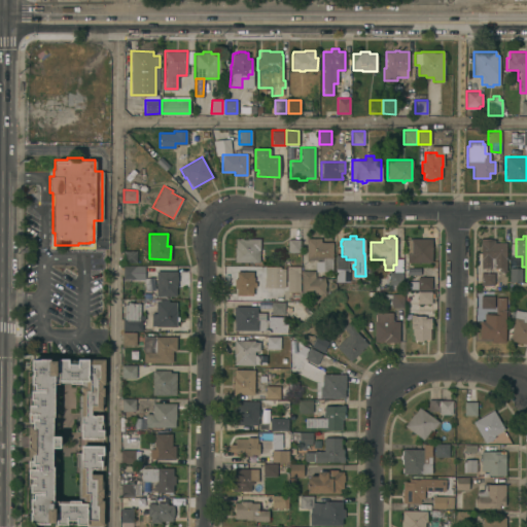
[(235,238),(259,238),(259,261),(234,261),(235,238)]
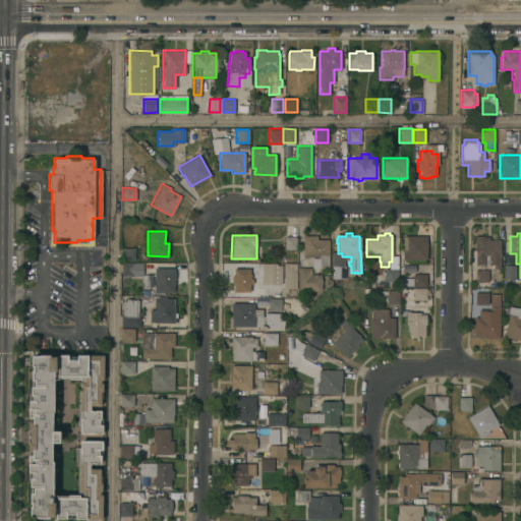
[(284,235),(296,236),(296,249),(284,249),(284,235)]
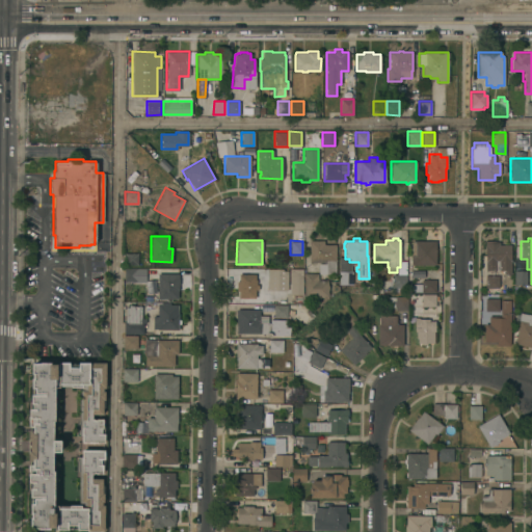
[(309,240),(323,240),(323,244),(336,244),(336,273),(325,273),(326,262),(309,262),(309,240)]
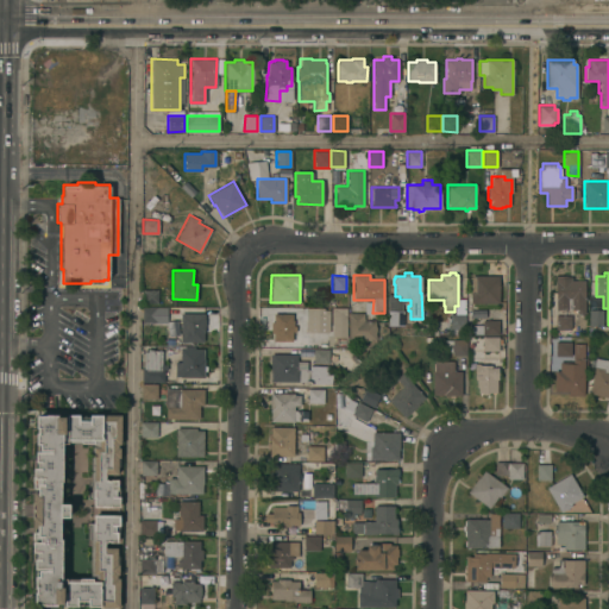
[(469,300),(466,300),(466,294),(469,294),(469,286),(471,286),(471,275),(498,275),(498,302),(469,302),(469,300)]
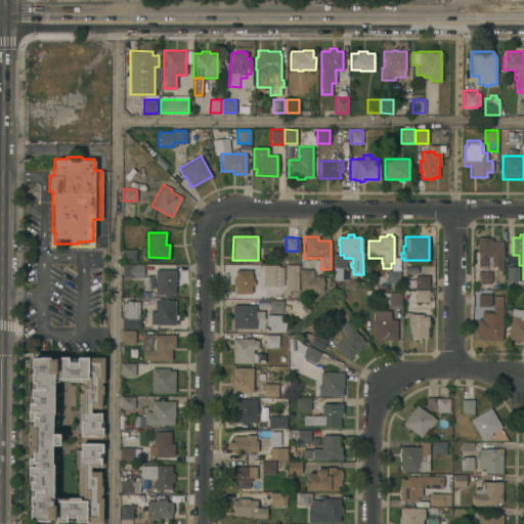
[(477,236),(484,236),(484,238),(491,237),(491,241),(503,241),(503,269),(496,269),(496,265),(490,266),(490,258),(488,258),(488,265),(478,265),(477,236)]
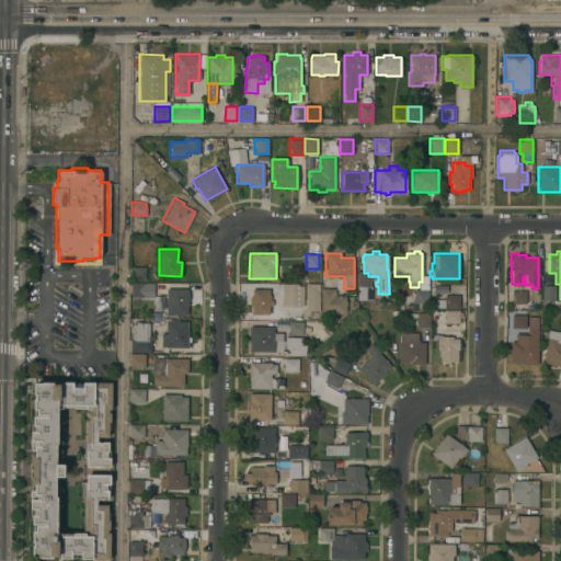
[(132,266),(145,266),(145,279),(130,279),(132,266)]
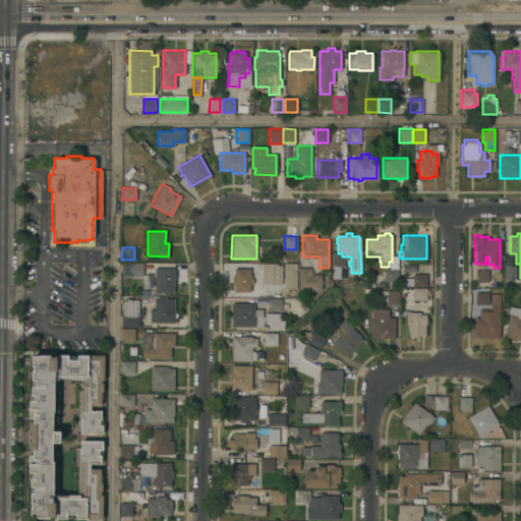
[(142,263),(142,275),(134,275),(121,275),(121,263),(134,263),(142,263)]
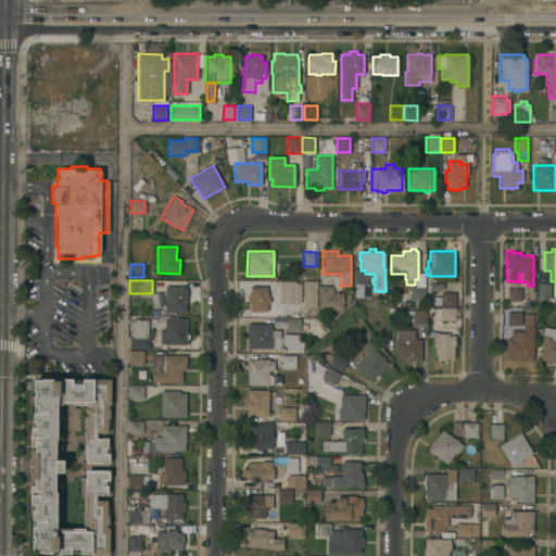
[(280,280),(294,281),(294,294),(280,293),(280,280)]
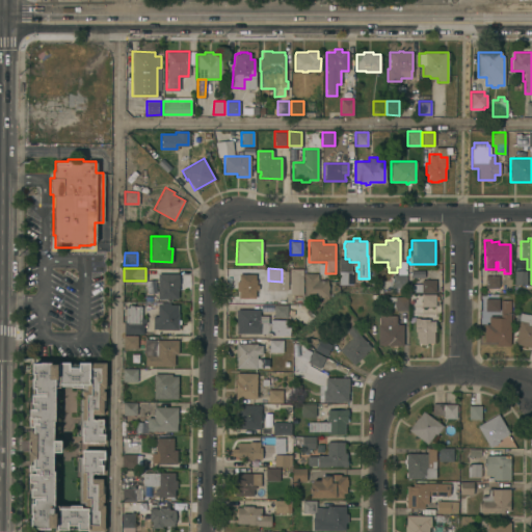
[(514,284),(514,270),(526,270),(526,284),(514,284)]
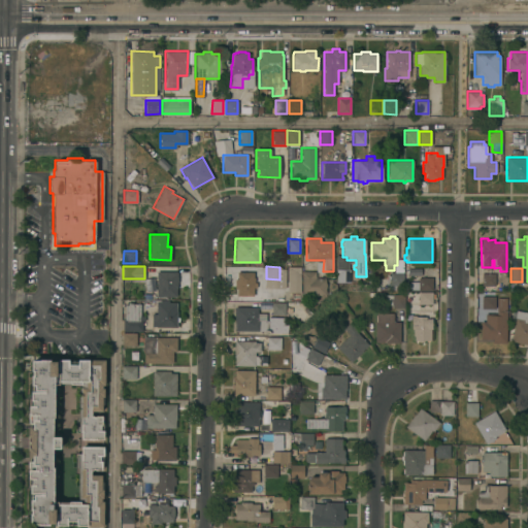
[(336,269),(350,269),(350,282),(336,282),(336,269)]
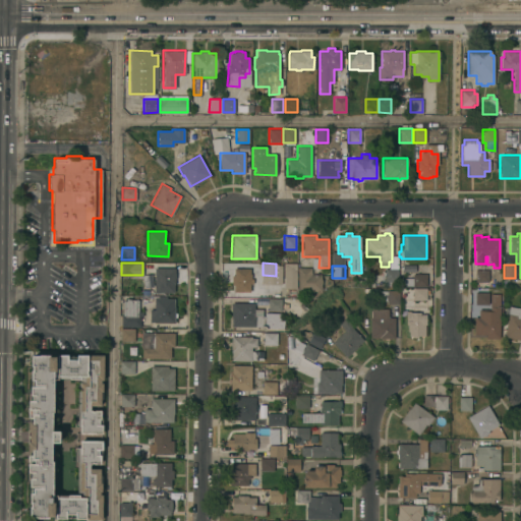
[(321,274),(321,290),(298,290),(298,267),(310,267),(310,274),(321,274)]
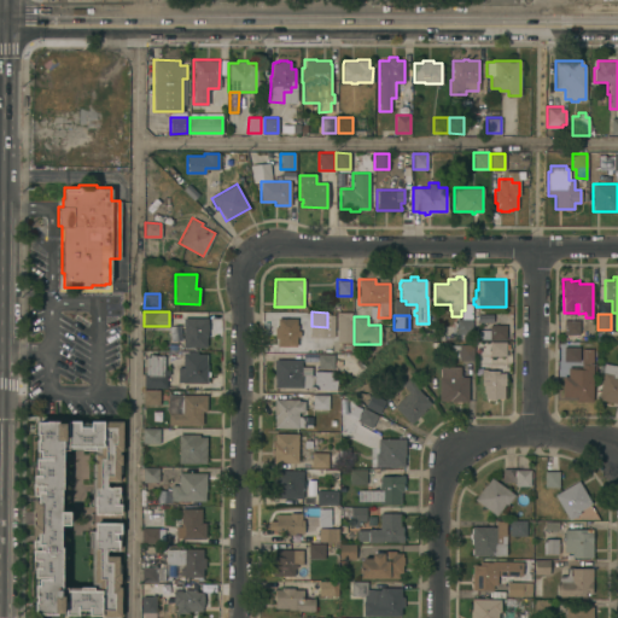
[(184,318),(207,318),(207,347),(182,347),(184,318)]
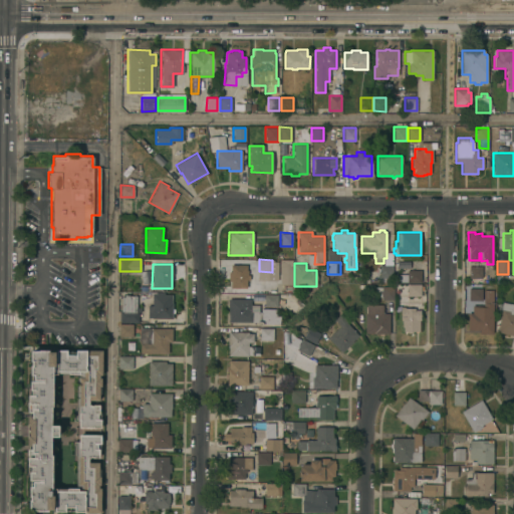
[(230,280),(228,280),(228,271),(230,271),(230,264),(246,264),(246,270),(247,270),(247,281),(246,281),(246,288),(230,287),(230,280)]
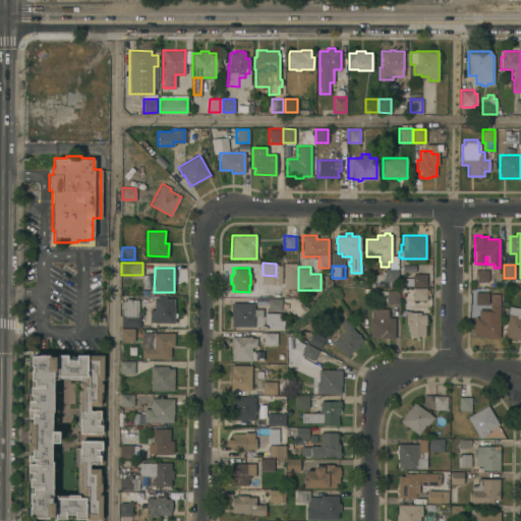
[(385,268),(397,268),(397,285),(385,285),(385,268)]
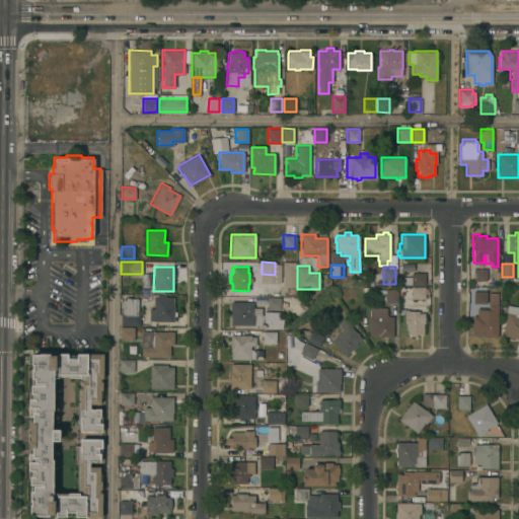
[(473,268),(487,269),(486,280),(473,280),(473,268)]
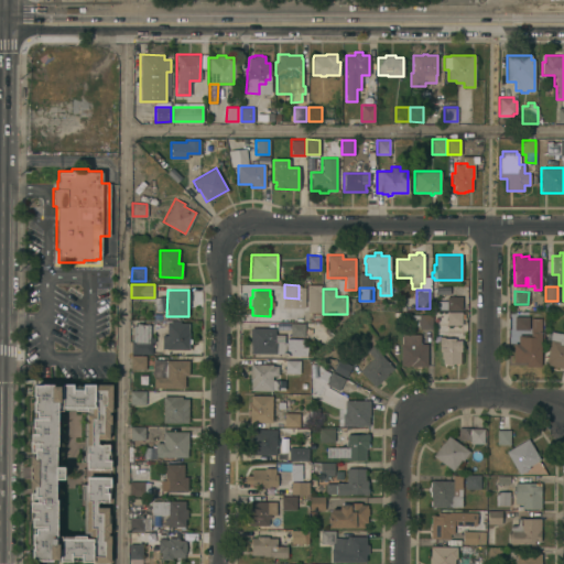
[(446,297),(462,297),(462,310),(446,310),(446,297)]
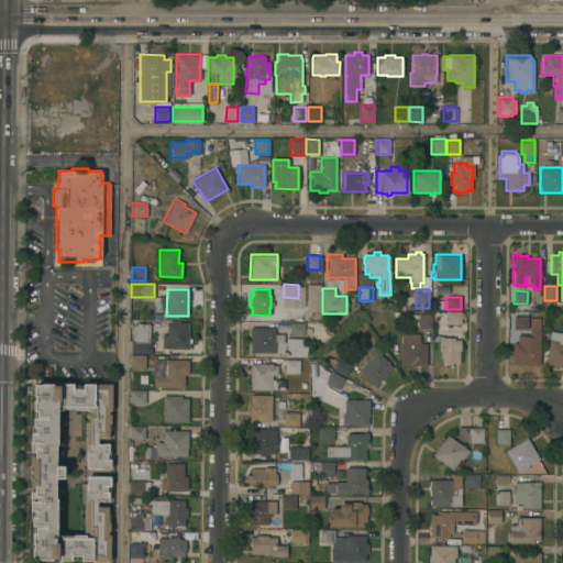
[(445,311),(460,311),(461,323),(446,323),(445,311)]
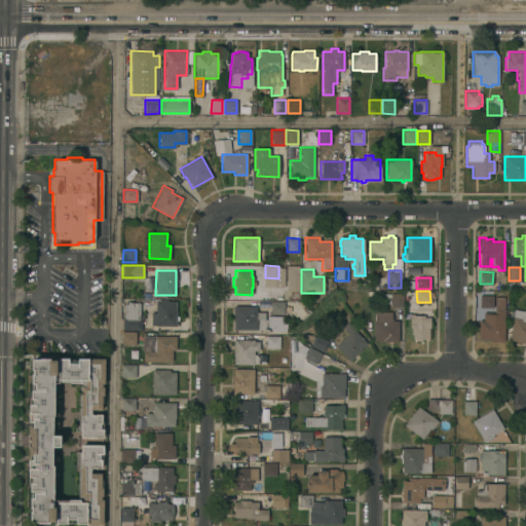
[(390,306),(390,303),(384,303),(384,293),(390,293),(390,292),(403,293),(403,306),(390,306)]
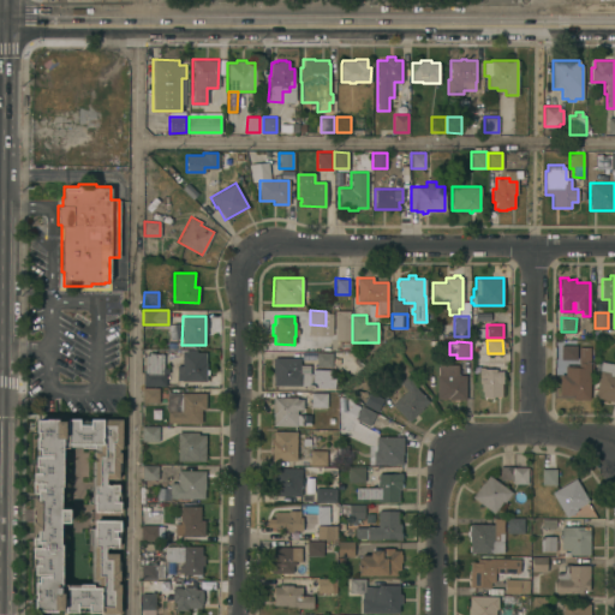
[(575,345),(575,359),(555,359),(555,345),(575,345)]
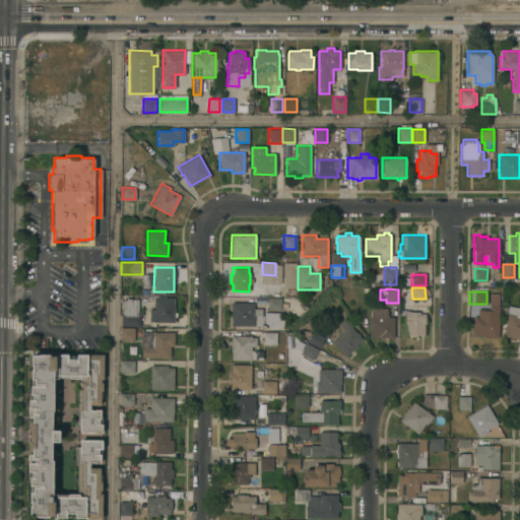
[(473,316),(477,316),(477,309),(489,309),(489,293),(499,293),(498,337),(484,337),(484,333),(472,333),(473,316)]
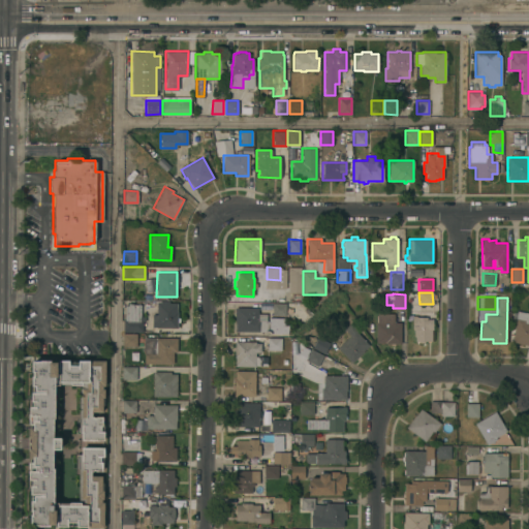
[(168,301),(168,303),(177,303),(177,317),(179,317),(179,321),(177,321),(177,328),(156,328),(156,327),(151,327),(151,314),(157,314),(157,302),(160,302),(160,301),(168,301)]
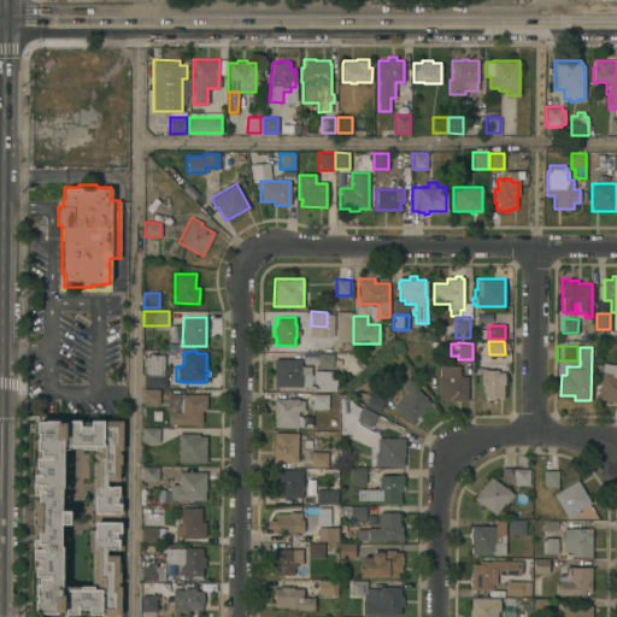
[(317,353),(333,353),(333,368),(317,368),(317,353)]
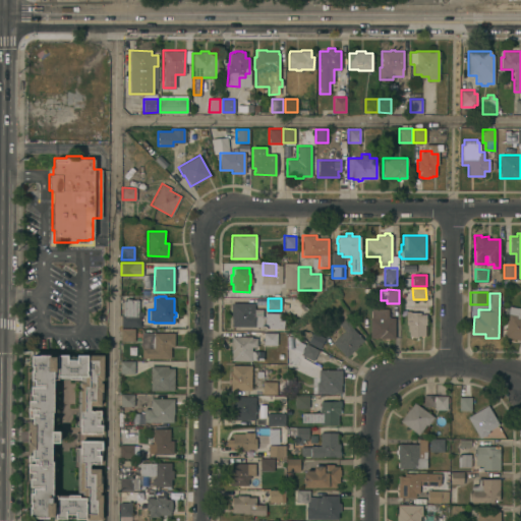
[(121,314),(123,314),(123,299),(138,299),(137,310),(140,311),(139,327),(121,326),(121,314)]
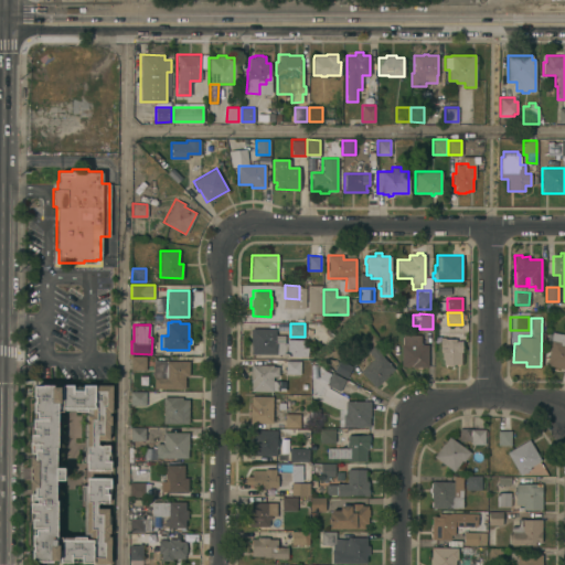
[(251,328),(275,328),(275,334),(284,334),(284,342),(287,342),(287,339),(304,339),(304,347),(307,347),(307,355),(287,355),(287,353),(252,353),(252,344),(251,344),(251,328)]
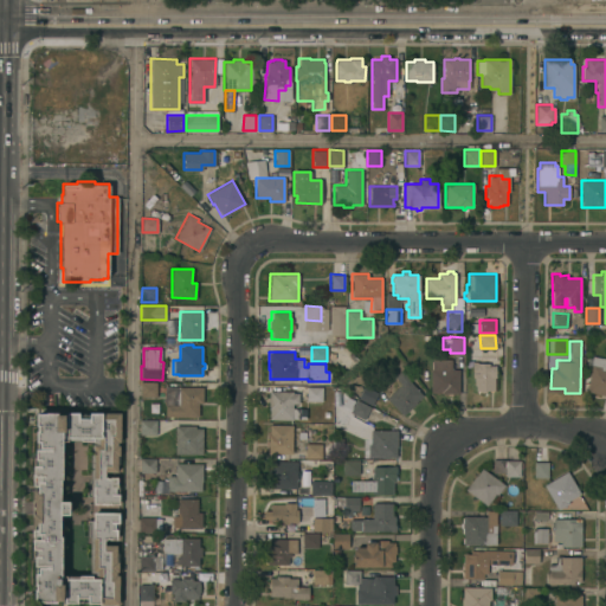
[(590,368),(585,367),(587,355),(592,356),(592,355),(605,358),(605,394),(586,391),(590,368)]
